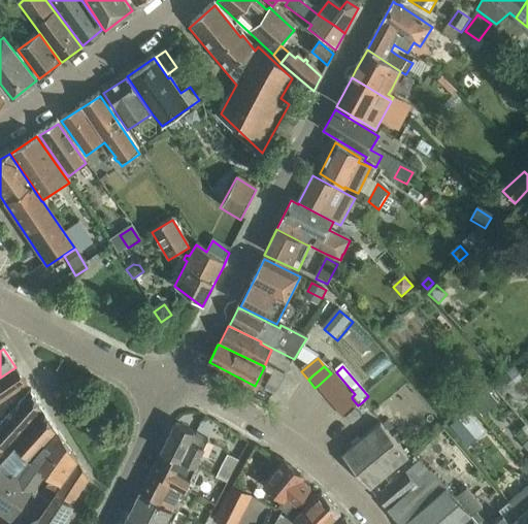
[(0,404),(27,386),(17,368),(0,380),(0,404)]
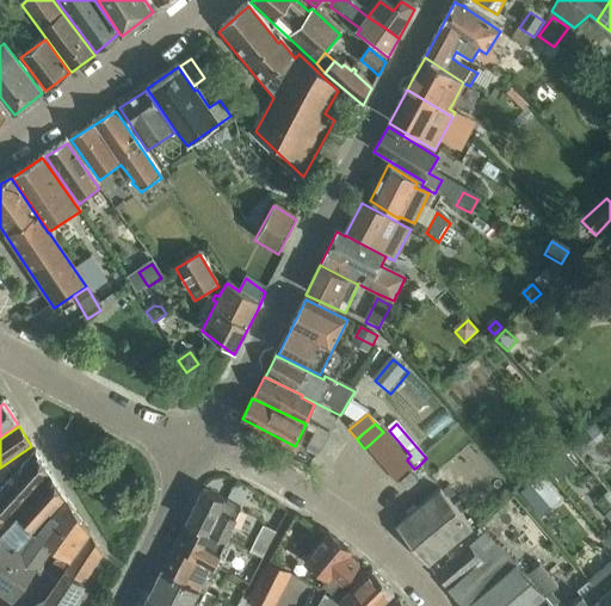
[(318,456),(329,436),(318,430),(307,449),(318,456)]
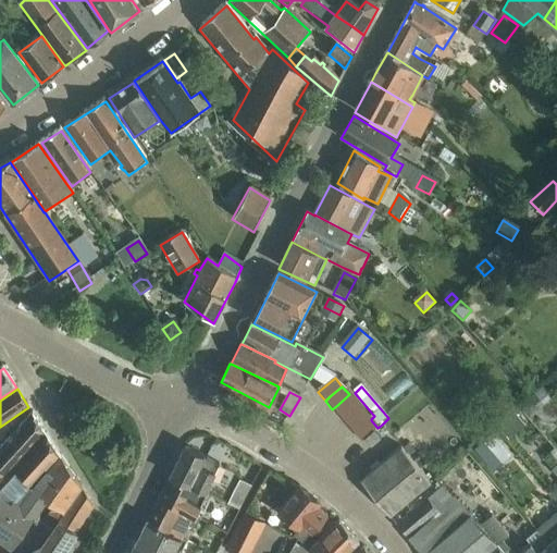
[(339,418),(342,416),(357,403),(349,394),(336,406),(332,409),(339,418)]
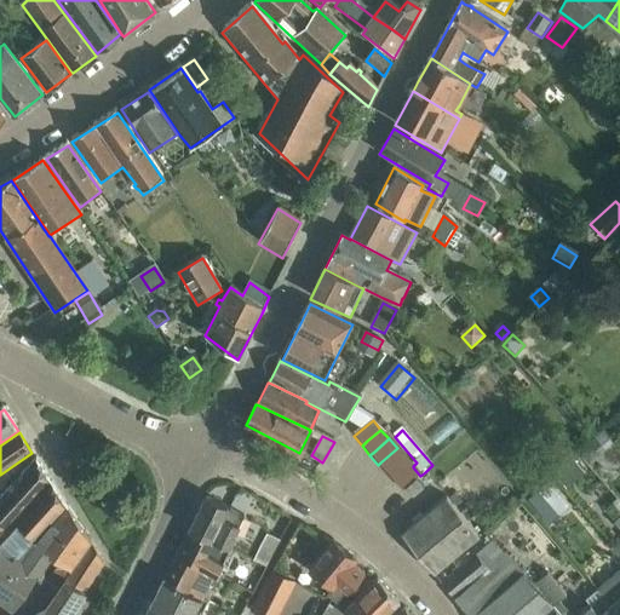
[(543,464),(551,472),(579,448),(570,440),(543,464)]
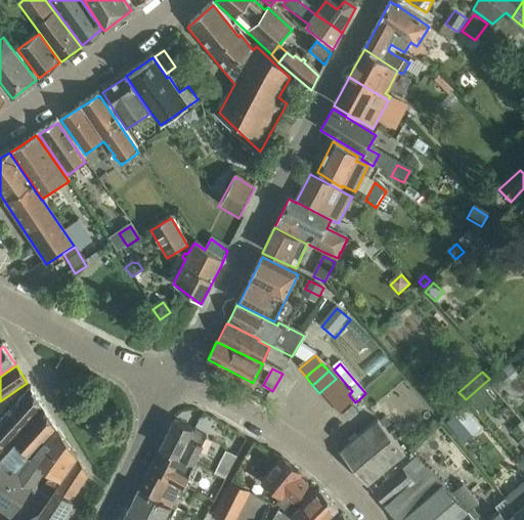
[(504,373),(490,384),(499,394),(513,383),(504,373)]
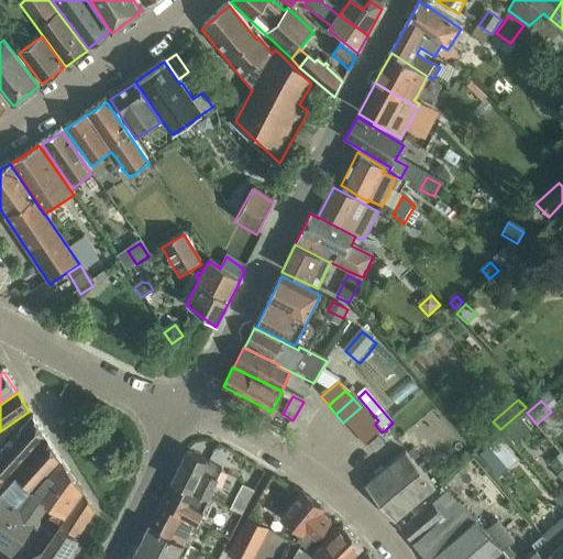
[(351,431),(356,427),(368,416),(361,407),(345,420),(343,423),(351,431)]
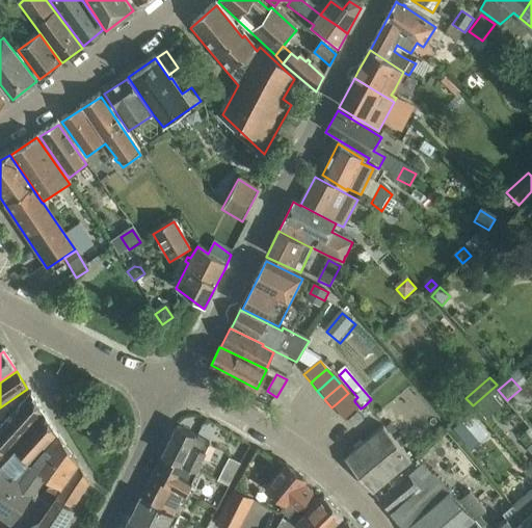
[(339,416),(350,405),(354,401),(348,393),(337,403),(331,407),(339,416)]
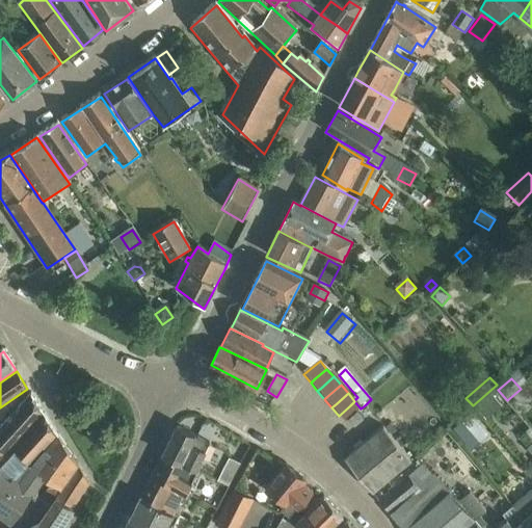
[(0,459),(3,457),(44,414),(32,396),(0,430),(0,459)]
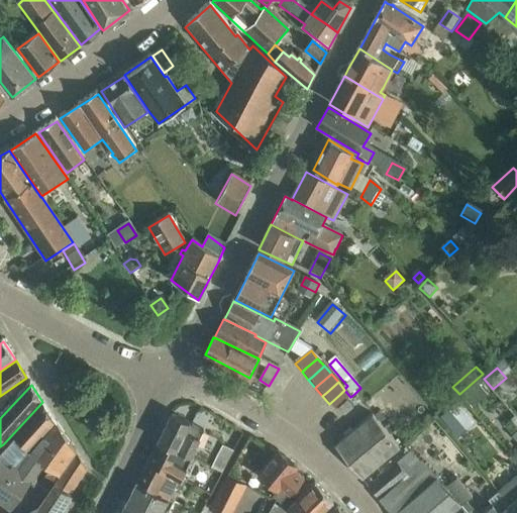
[(478,385),(462,398),(473,409),(488,396),(478,385)]
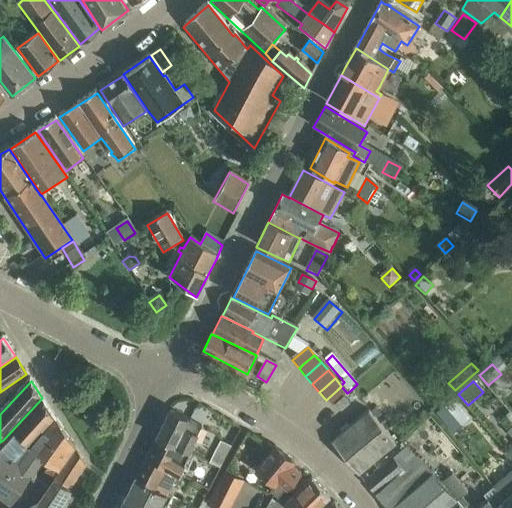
[(333,408),(337,404),(348,394),(341,386),(337,390),(326,400),(333,408)]
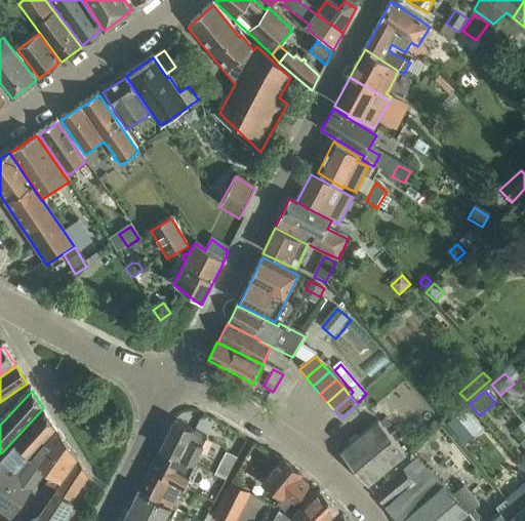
[(0,509),(10,517),(42,473),(62,446),(66,445),(67,444),(43,408),(3,451),(0,453),(0,509)]
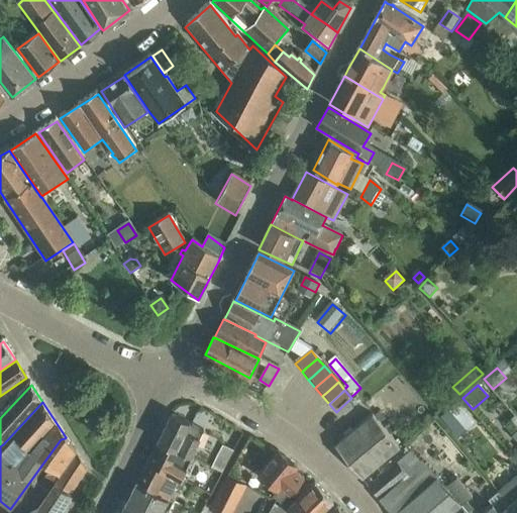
[(457,405),(440,419),(448,429),(467,416),(457,405)]
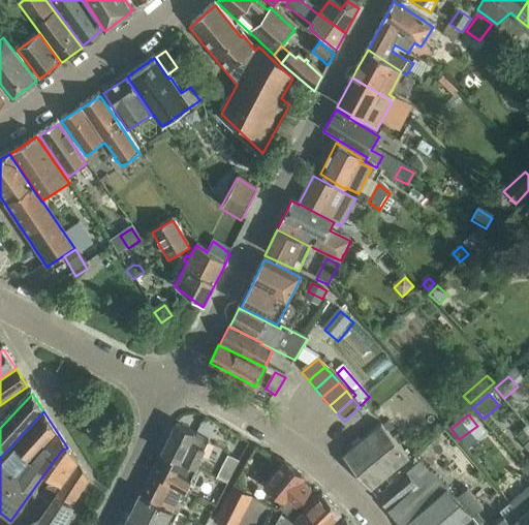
[(381,426),(343,458),(371,491),(409,459),(381,426)]
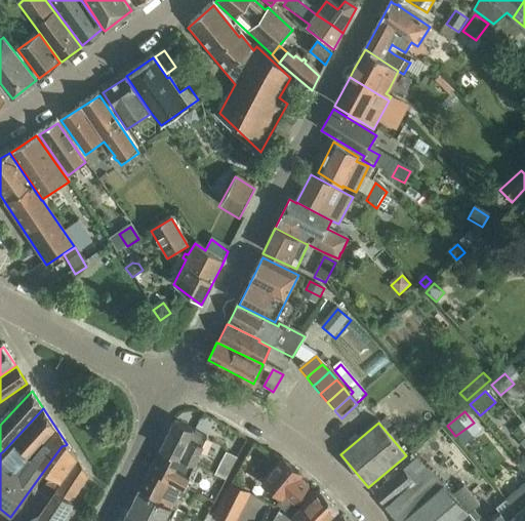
[(174,424),(161,450),(193,466),(206,440),(174,424)]
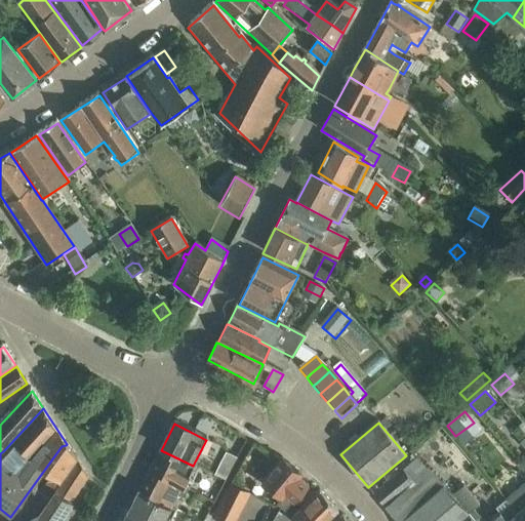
[(42,473),(51,479),(59,485),(76,459),(67,444),(66,445),(62,446),(42,473)]
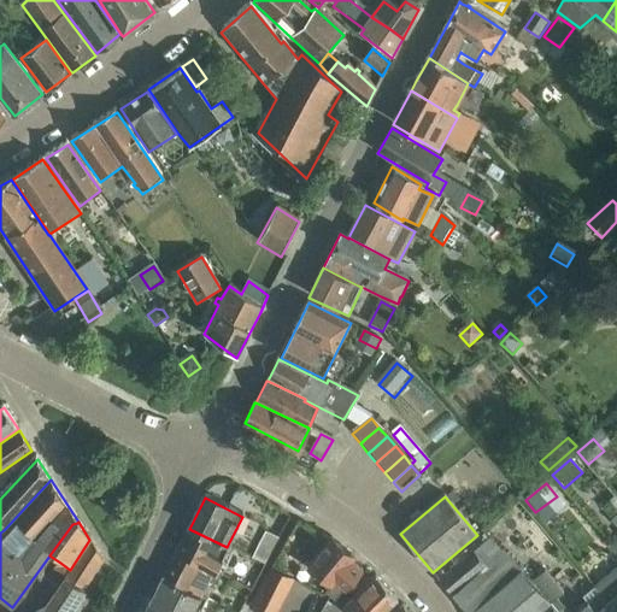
[(189,529),(176,555),(215,575),(228,548),(227,547),(189,529)]
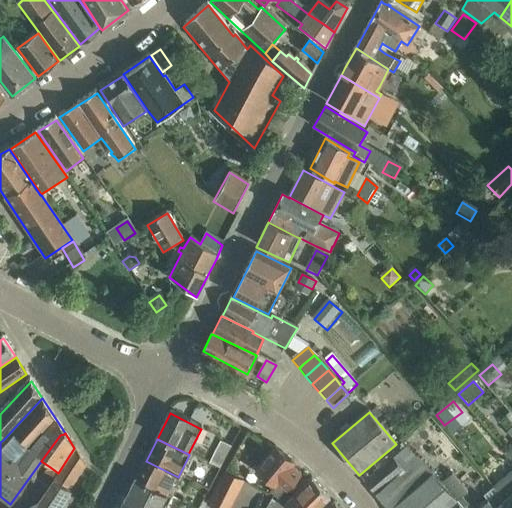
[(210,465),(220,470),(222,471),(232,449),(221,444),(210,465)]
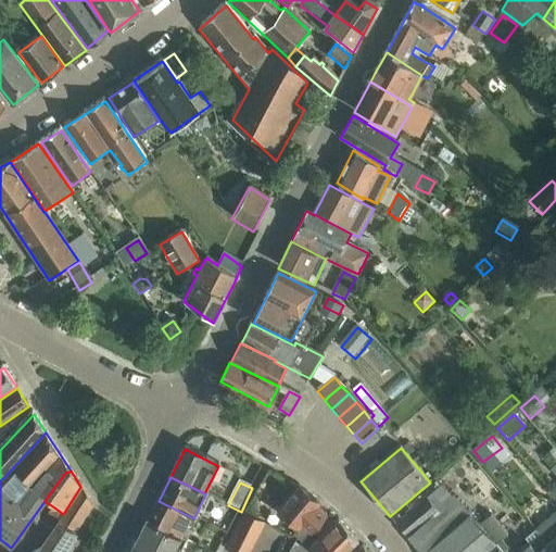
[(64,551),(77,534),(76,532),(93,505),(80,487),(63,514),(51,530),(38,551),(64,551)]
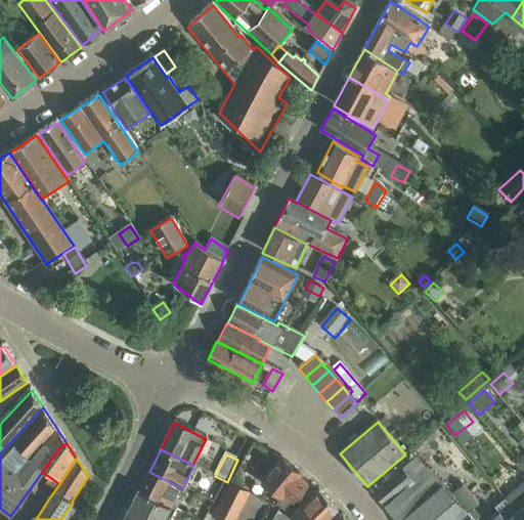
[(270,471),(262,480),(275,491),(273,495),(279,501),(276,505),(285,512),(293,503),(308,485),(299,478),(300,477),(301,476),(280,459),(277,462),(270,471)]
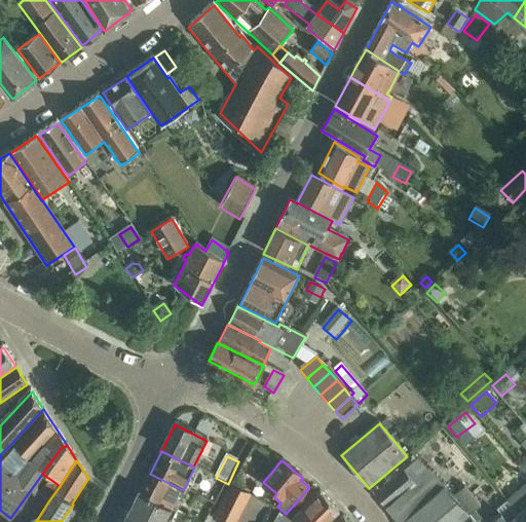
[(374,496),(396,521),(462,521),(470,516),(453,498),(443,488),(417,461),(374,496)]
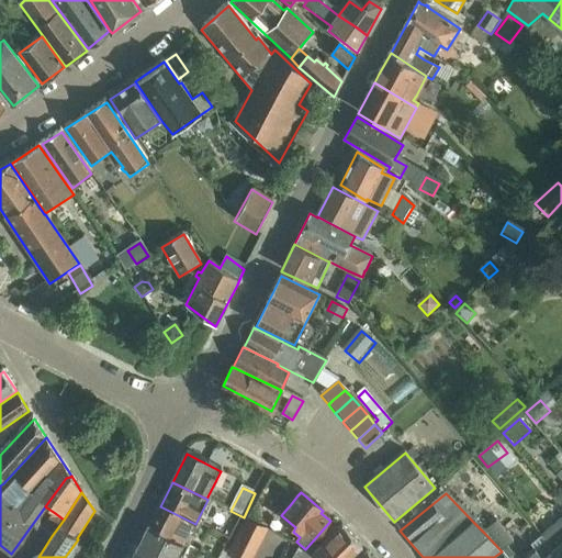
[(160,506),(148,529),(187,549),(192,538),(187,536),(192,526),(197,528),(198,525),(195,524),(160,506)]
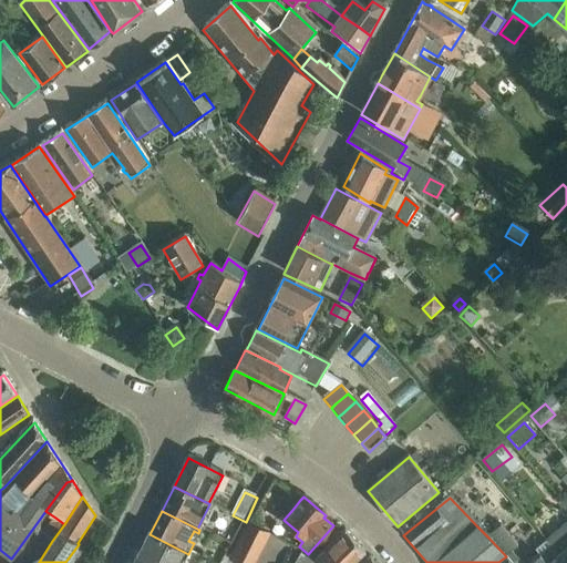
[(256,562),(271,534),(249,523),(230,559),(237,562),(256,562)]
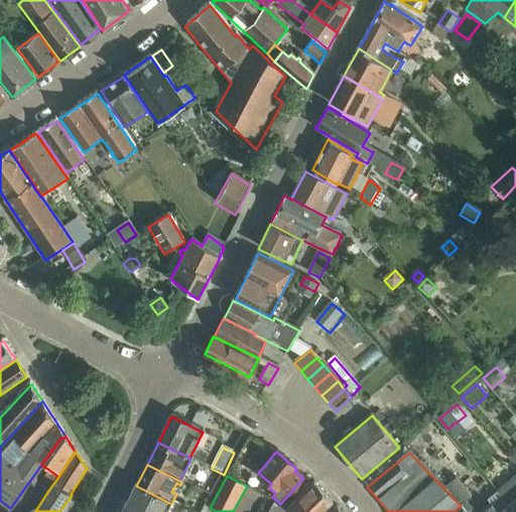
[(444,489),(461,506),(462,507),(472,498),(457,479),(444,489)]
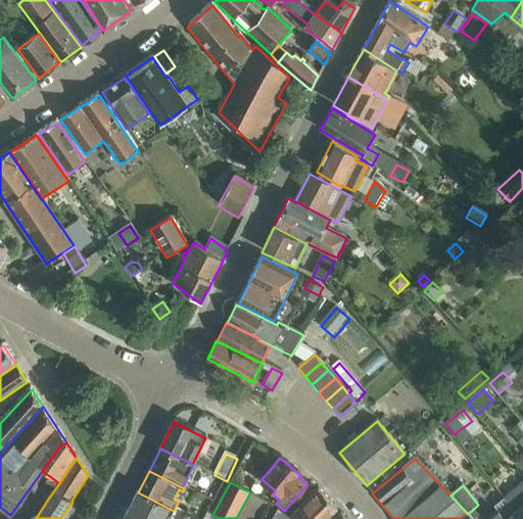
[(298,509),(299,510),(293,516),(295,518),(328,518),(338,510),(319,489),(298,509)]
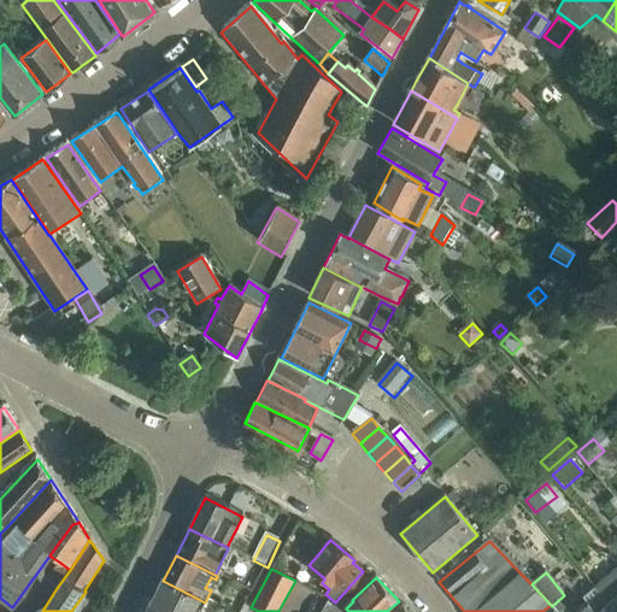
[(616,577),(610,583),(616,592),(616,594),(606,604),(612,611),(616,611),(616,577)]
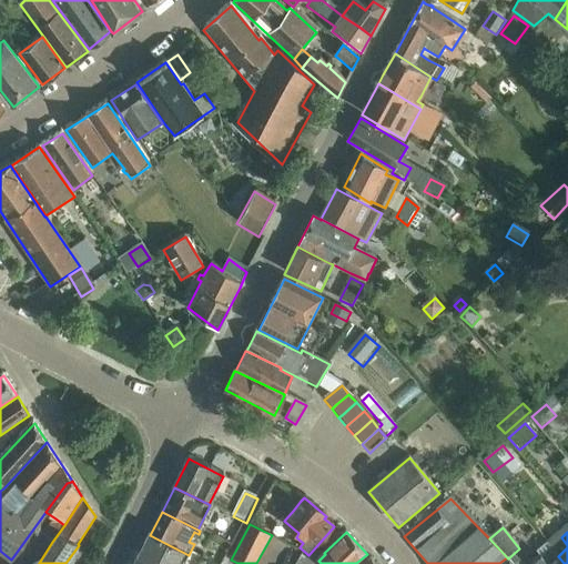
[(39,563),(52,542),(40,533),(20,561),(18,563),(39,563)]
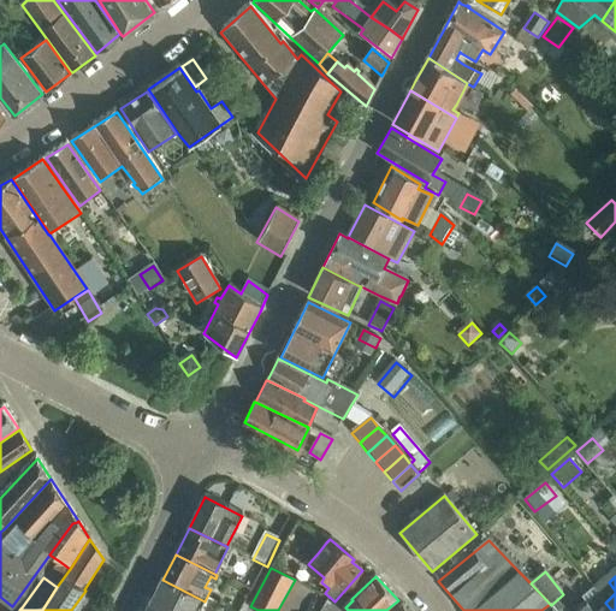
[(163,580),(149,606),(158,610),(200,610),(205,601),(163,580)]
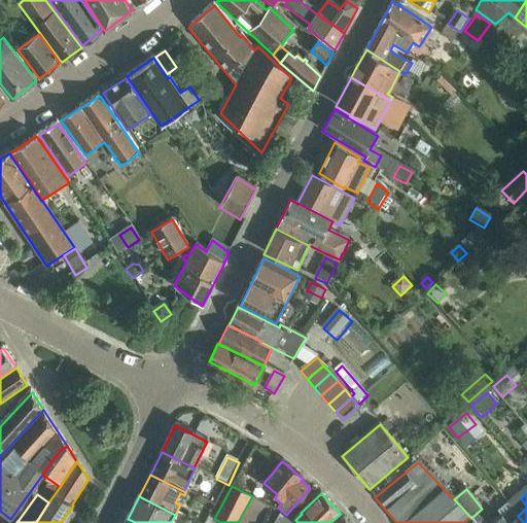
[(523,522),(518,516),(507,503),(497,513),(500,517),(494,522),(523,522)]
